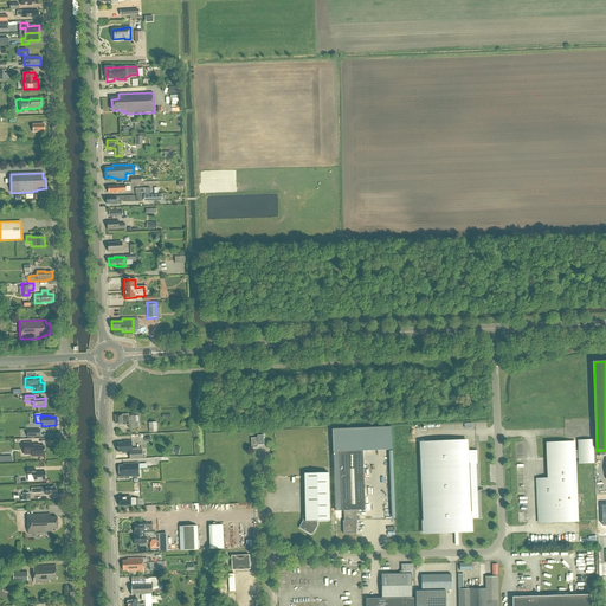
[(128,414),(115,416),(115,424),(116,424),(120,424),(120,425),(129,425),(129,429),(135,429),(139,429),(137,423),(134,423),(134,417),(128,417),(128,414)]
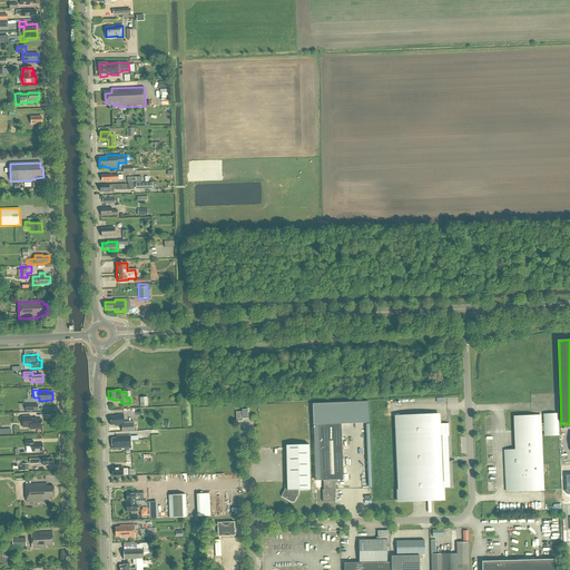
[(323,502),(335,502),(335,494),(336,494),(335,483),(337,483),(337,480),(343,480),(341,424),(369,423),(369,401),(312,403),(313,425),(315,481),(321,481),(323,481),(323,490),(322,490),(323,502)]
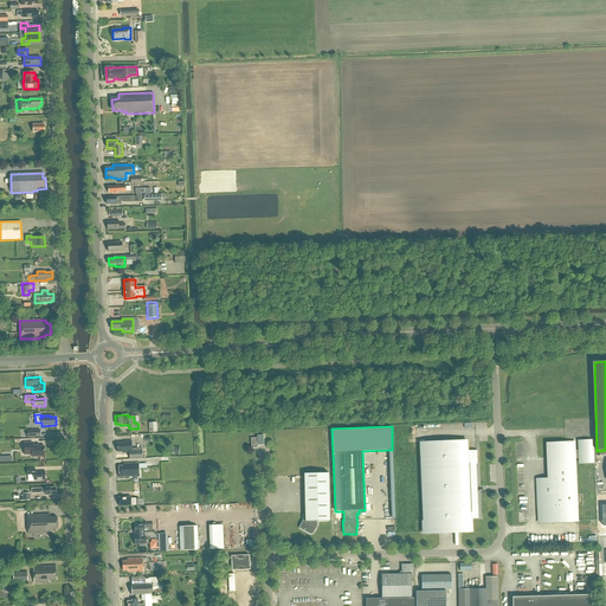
[(251,438),(251,449),(258,449),(258,445),(264,445),(264,436),(257,436),(257,438),(251,438)]
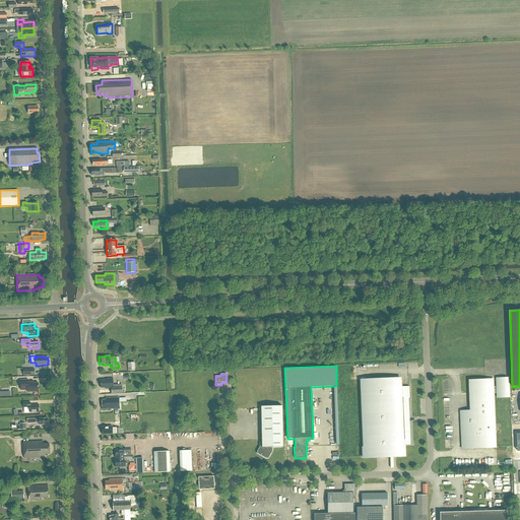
[(471,381),(472,411),(462,411),(464,448),(484,448),(484,442),(495,441),(493,393),(498,393),(499,397),(509,397),(508,378),(498,379),(498,387),(493,387),(493,386),(485,386),(485,380),(471,381)]
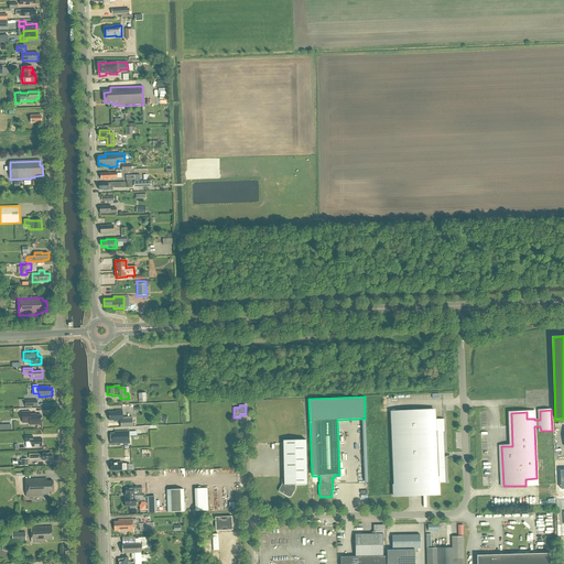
[(115,413),(109,413),(109,420),(116,420),(116,421),(120,421),(121,426),(132,426),(132,420),(122,420),(122,411),(115,411),(115,413)]
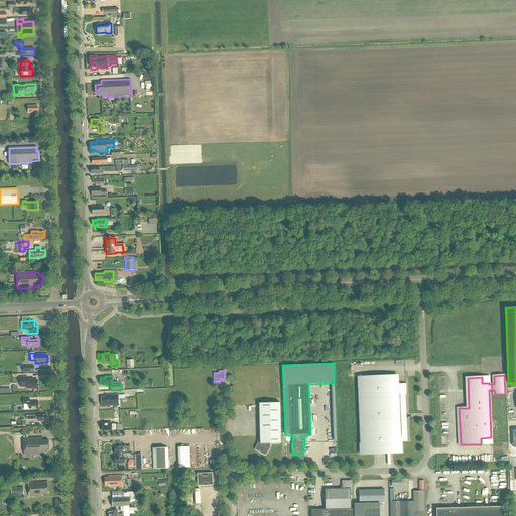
[(357,378),(361,454),(401,453),(401,441),(408,441),(407,396),(406,396),(406,384),(398,384),(398,376),(357,378)]
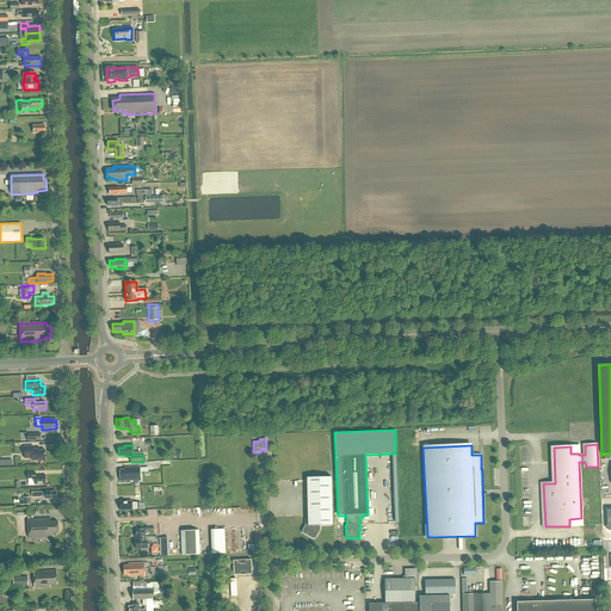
[(34,446),(24,446),(25,458),(32,458),(32,461),(45,461),(44,450),(37,450),(37,449),(34,450),(34,446)]
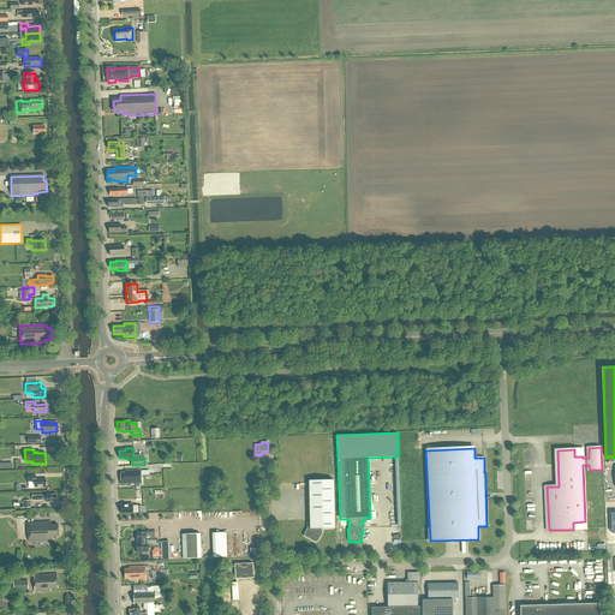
[(125,471),(125,473),(121,473),(121,484),(131,483),(131,484),(141,484),(141,471),(125,471)]
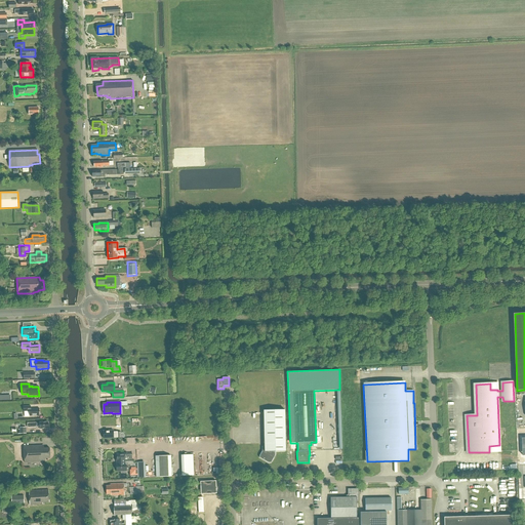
[(31,406),(24,406),(24,411),(29,411),(30,416),(40,415),(39,409),(31,409),(31,406)]
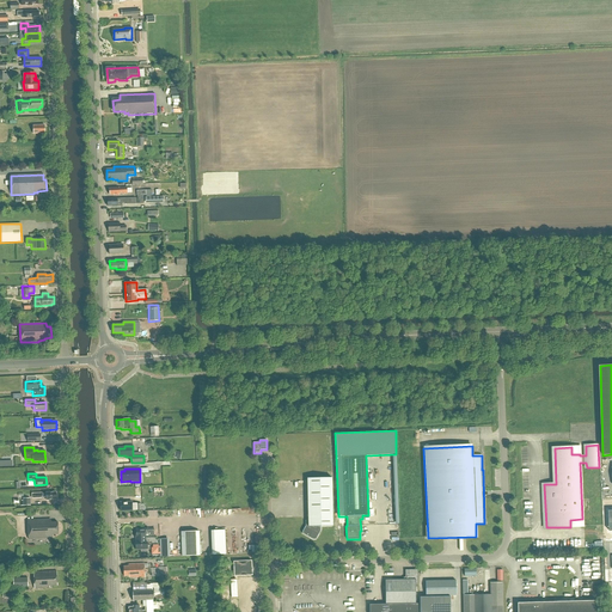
[(308,521),(303,532),(303,533),(313,539),(316,539),(320,531),(320,526),(332,526),(331,478),(307,478),(308,521)]
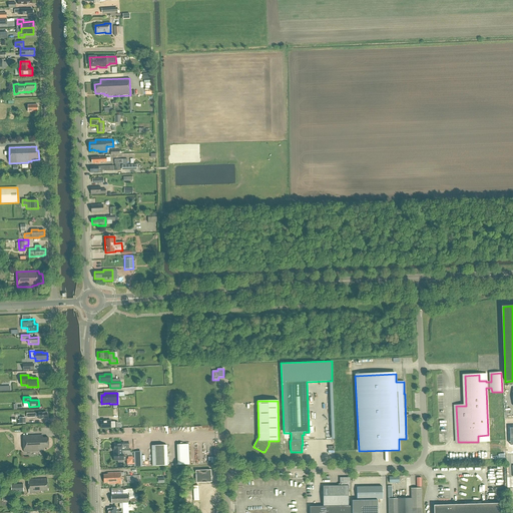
[(41,435),(23,436),(24,452),(39,451),(39,450),(44,450),(44,448),(49,448),(48,438),(41,438),(41,435)]
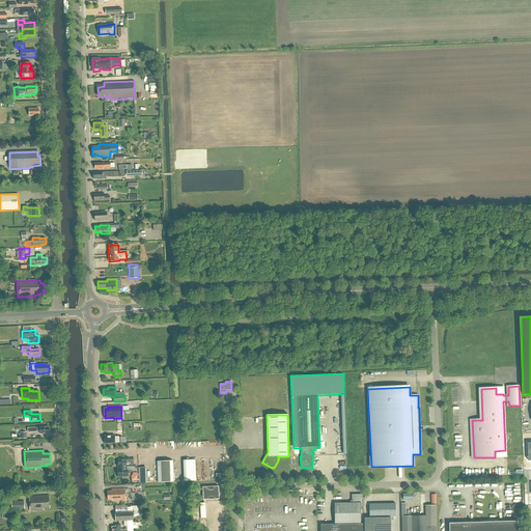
[(118,477),(122,477),(128,477),(128,471),(127,471),(127,467),(134,467),(133,458),(118,459),(118,470),(117,470),(118,477)]
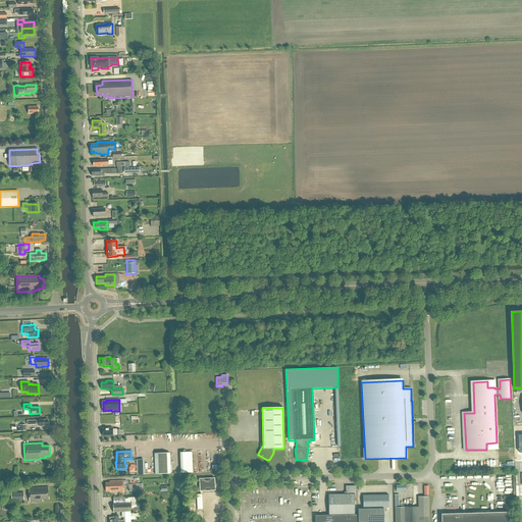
[(154,454),(155,475),(170,474),(170,453),(154,454)]
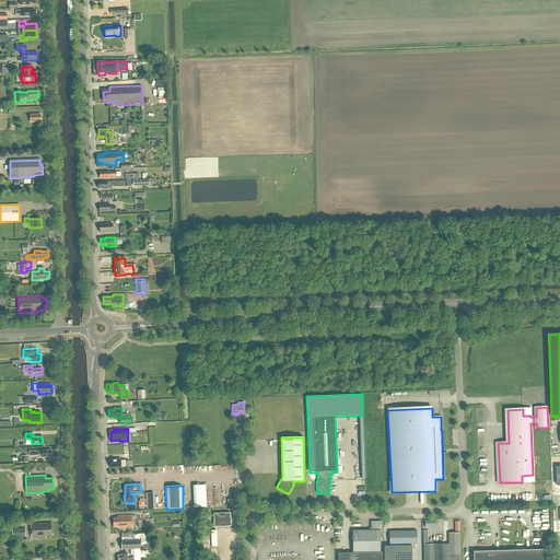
[(206,487),(194,487),(195,509),(207,509),(206,487)]
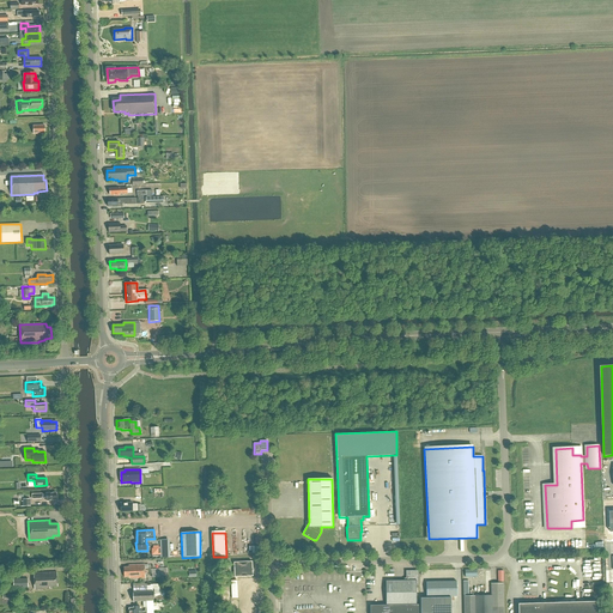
[(161,548),(152,548),(152,556),(161,554),(161,558),(168,558),(168,540),(161,540),(161,548)]
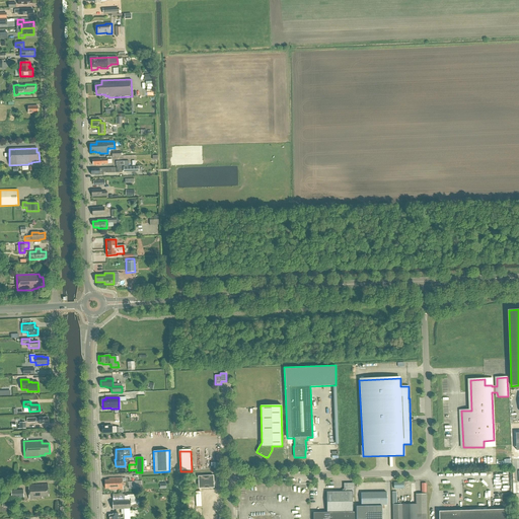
[(214,475),(198,476),(199,489),(214,488),(214,475)]
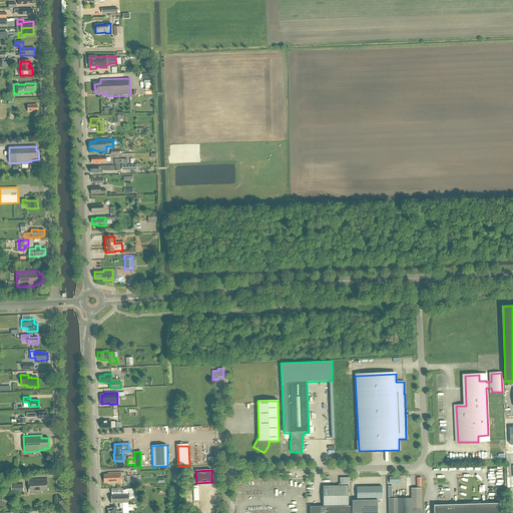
[(112,484),(121,483),(121,482),(127,482),(127,480),(133,480),(133,487),(140,487),(139,476),(133,476),(132,476),(132,472),(127,472),(127,476),(126,476),(126,477),(120,477),(120,473),(108,473),(108,475),(104,475),(104,482),(108,482),(108,483),(112,483),(112,484)]
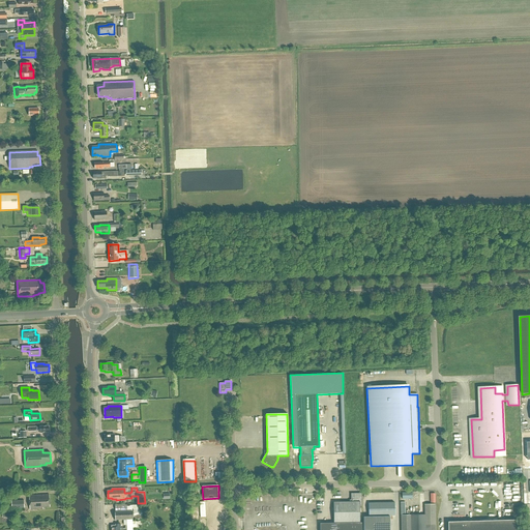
[(351,494),(351,502),(333,502),(333,523),(336,523),(345,523),(353,523),(360,523),(359,505),(361,505),(361,494),(351,494)]
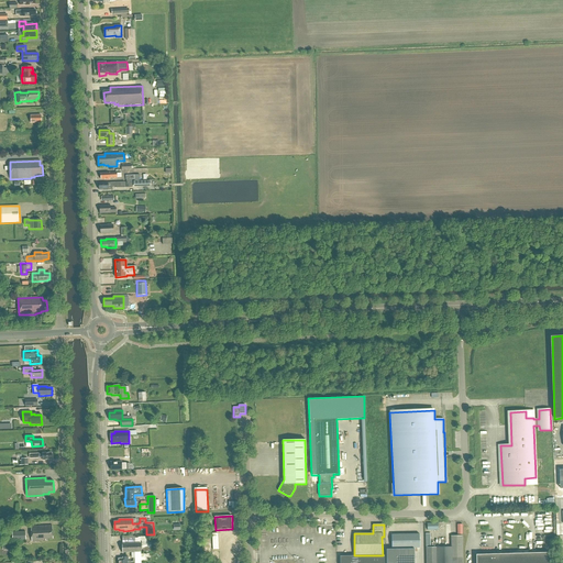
[(45,541),(45,539),(53,539),(52,526),(31,527),(31,542),(42,541),(45,541)]
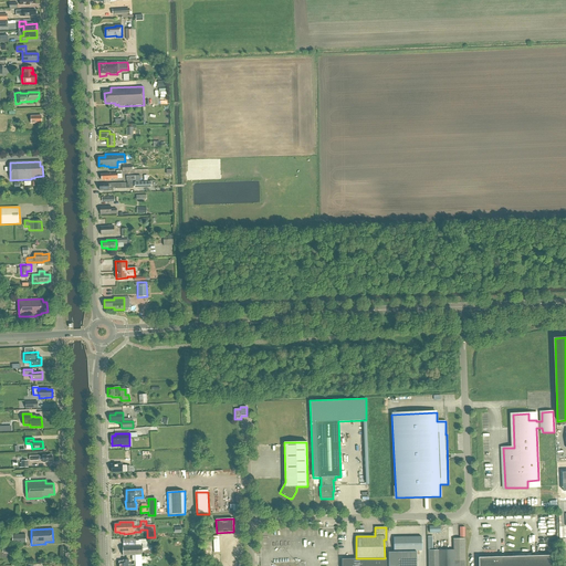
[(421,537),(394,537),(394,551),(416,551),(421,551),(421,537)]
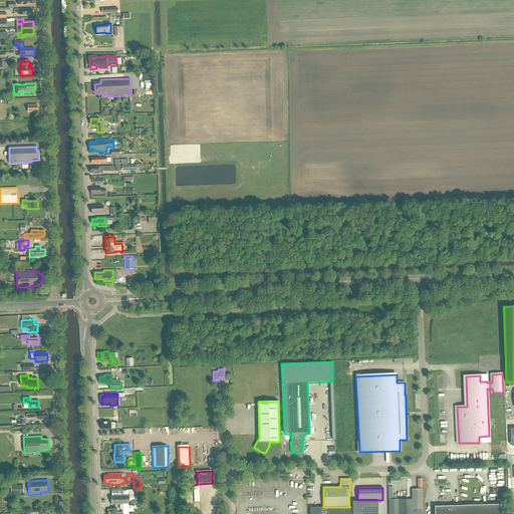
[(422,489),(412,489),(412,499),(389,500),(389,513),(422,513),(422,495),(422,489)]
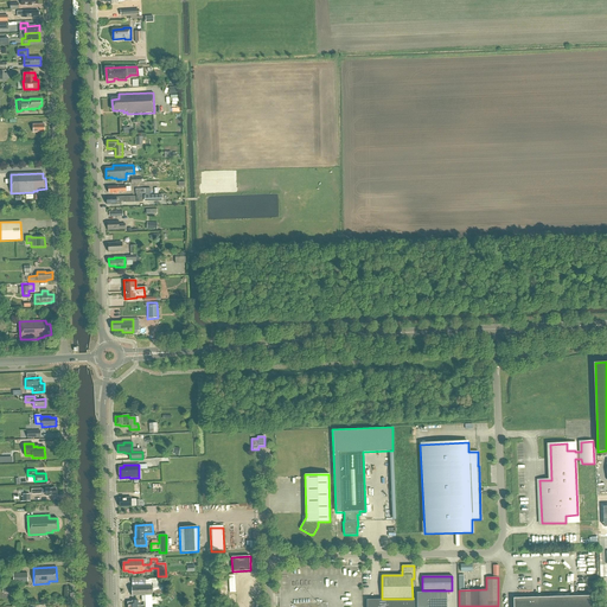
[(133,602),(128,602),(128,606),(152,606),(152,605),(157,605),(157,596),(152,598),(152,595),(152,594),(152,586),(146,587),(132,587),(132,595),(142,595),(145,595),(146,596),(142,596),(142,601),(146,601),(146,602),(144,602),(144,606),(138,606),(138,601),(133,601),(133,602)]
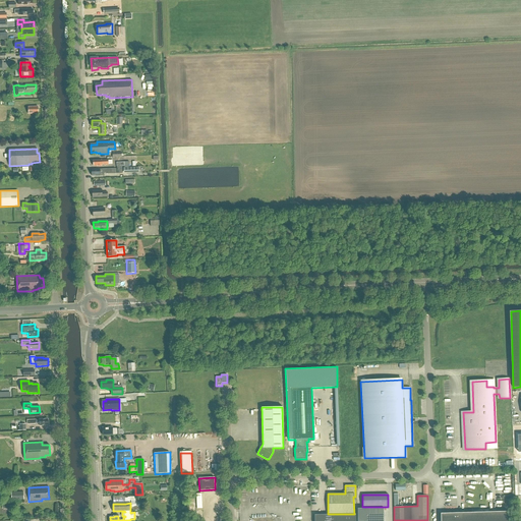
[(357,520),(383,520),(383,507),(362,507),(357,508),(358,512),(357,520)]
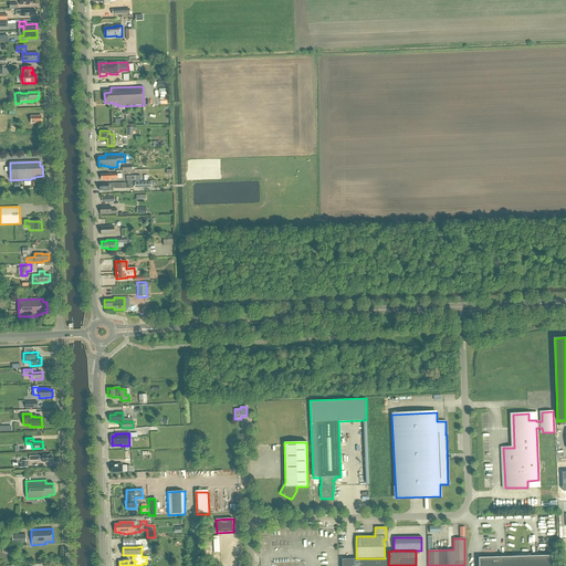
[(479,558),(478,565),(552,565),(552,556),(479,558)]
